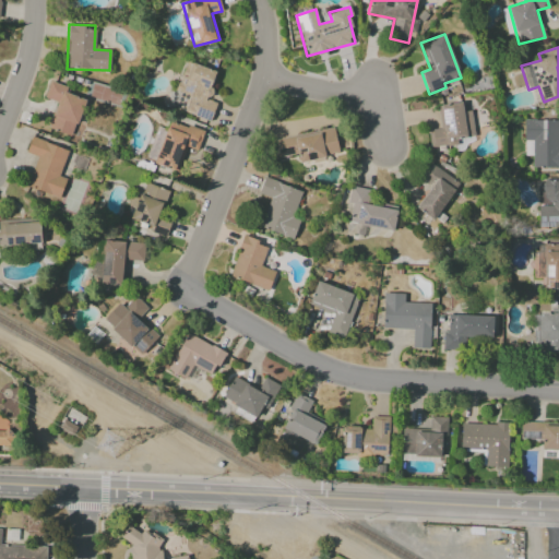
[(210,121),(216,103),(206,99),(216,71),(186,61),(176,92),(182,94),(177,109),(210,121)]
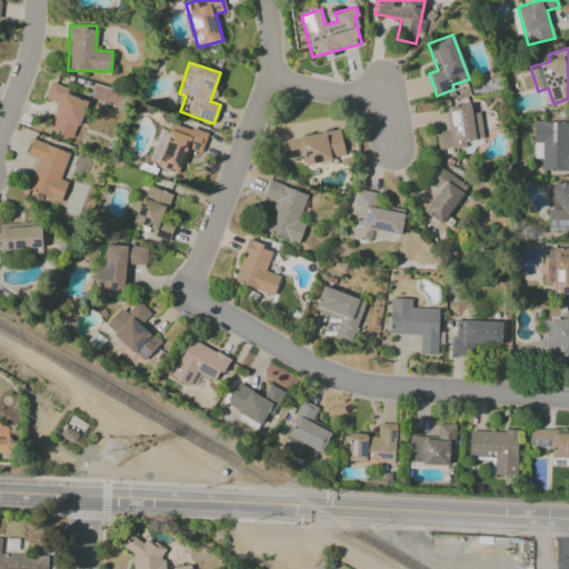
[(46,100),(58,103),(50,131),(75,138),(85,100),(68,96),(70,88),(50,82),(46,100)]
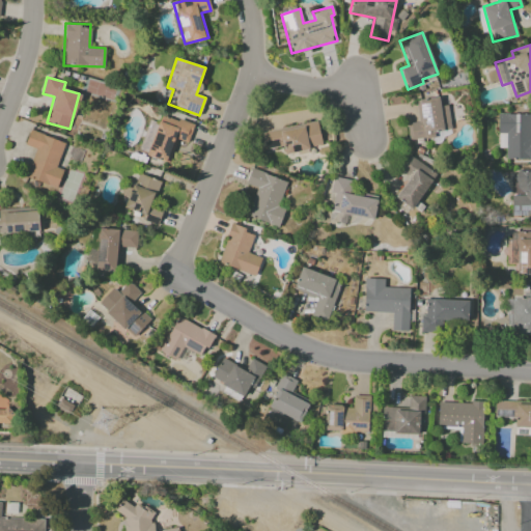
[(407,123),(409,141),(434,138),(434,132),(450,130),(447,105),(440,106),(439,96),(415,100),(418,121),(407,123)]
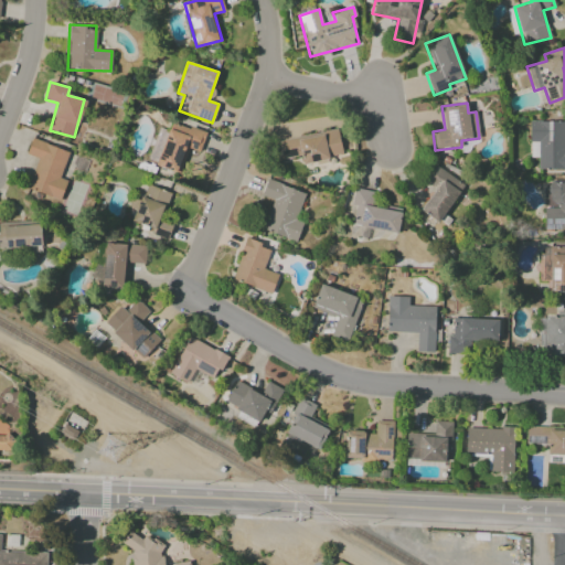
[(564,125),(564,121),(530,120),(529,157),(537,157),(537,169),(564,169),(564,151),(564,152),(564,125)]
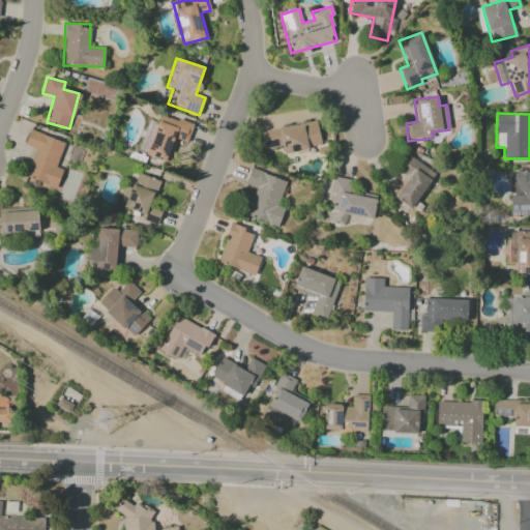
[(146,155),(168,163),(176,139),(186,143),(193,124),(160,114),(146,155)]
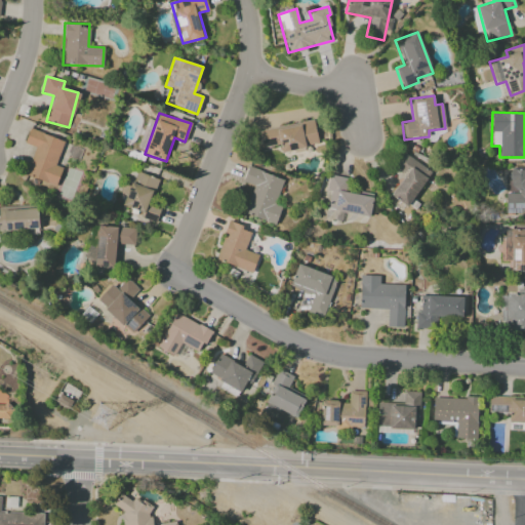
[(261,148),(279,145),(281,152),(318,145),(314,121),(258,131),(261,148)]
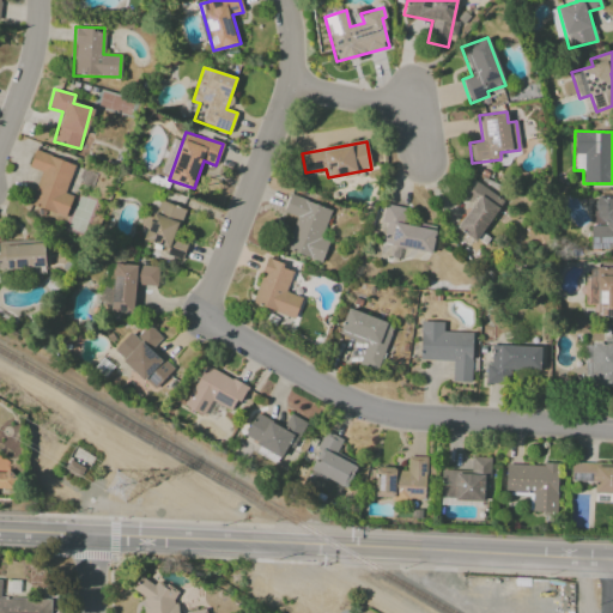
[(65,218),(73,196),(65,193),(76,165),(35,150),(29,168),(40,171),(29,204),(65,218)]
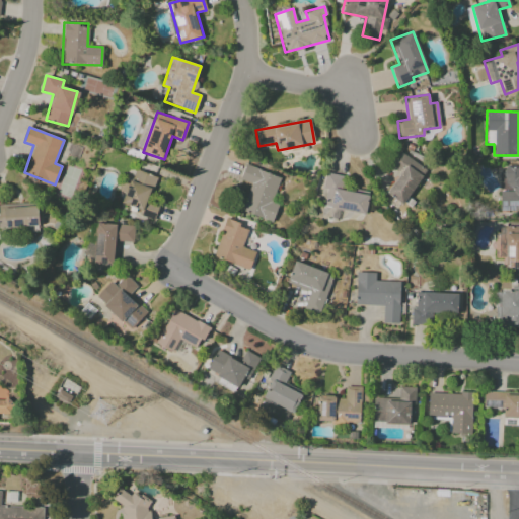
[(402,204),(426,169),(397,150),(387,164),(400,173),(386,193),(402,204)]
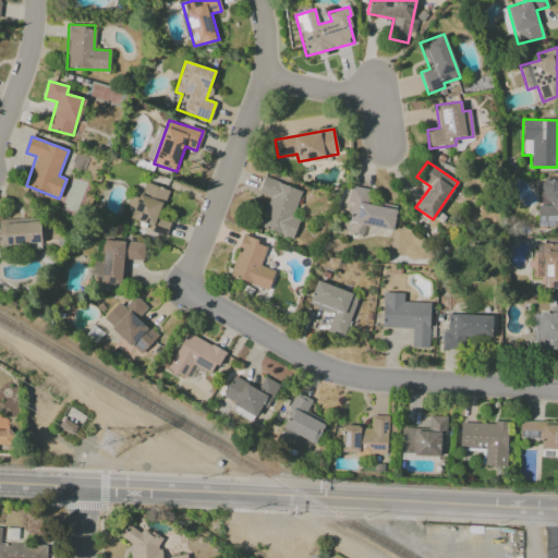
[(292,238),(299,219),(292,217),(301,190),(263,178),(258,193),(269,196),(259,228),(292,238)]
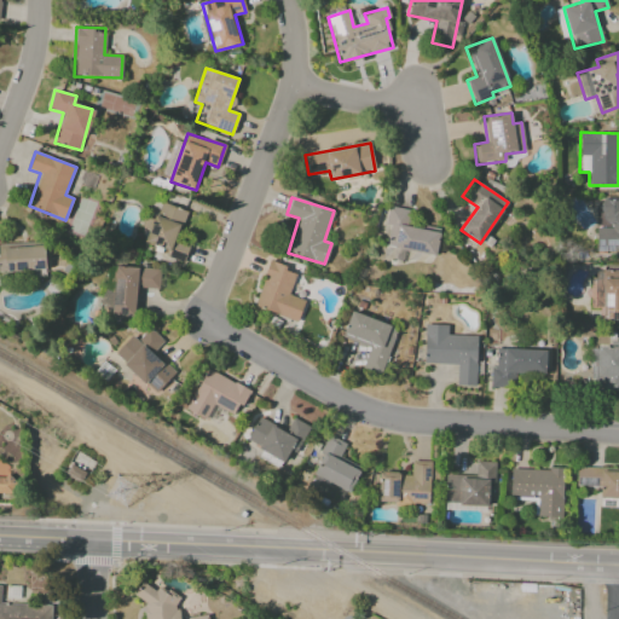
[(618,250),(618,198),(599,200),(600,221),(609,221),(609,227),(595,227),(596,252),(618,250)]
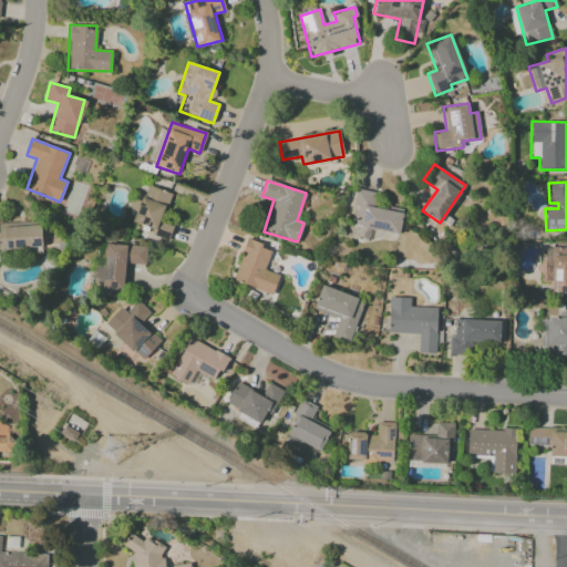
[(171,193),(146,185),(133,222),(153,228),(151,235),(168,240),(174,223),(162,219),(171,193)]
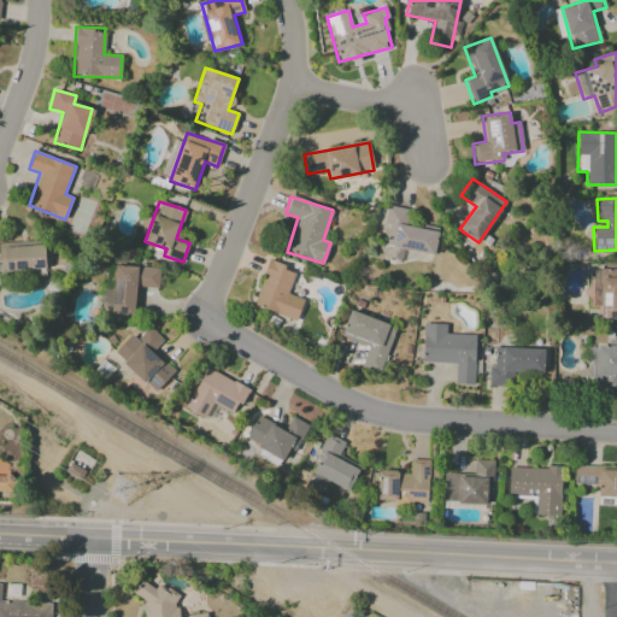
[(434,254),(438,228),(407,223),(410,210),(387,206),(383,225),(388,225),(385,247),(434,254)]
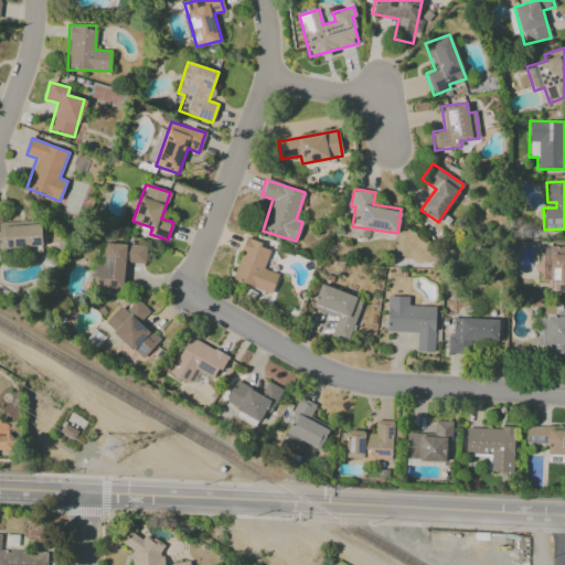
[(0,223),(0,247),(41,246),(40,222),(0,223)]
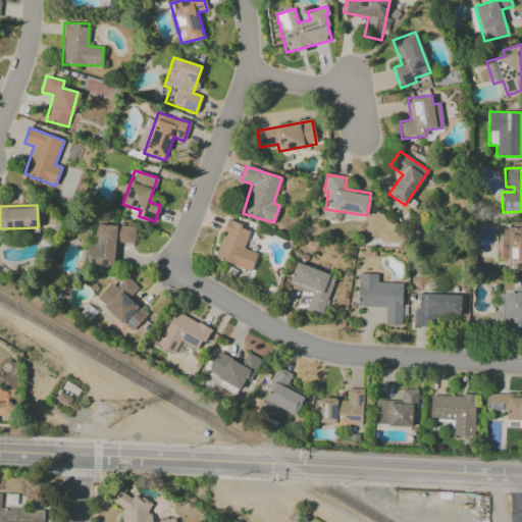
[(250,271),(257,253),(244,249),(250,229),(226,221),(214,258),(250,271)]
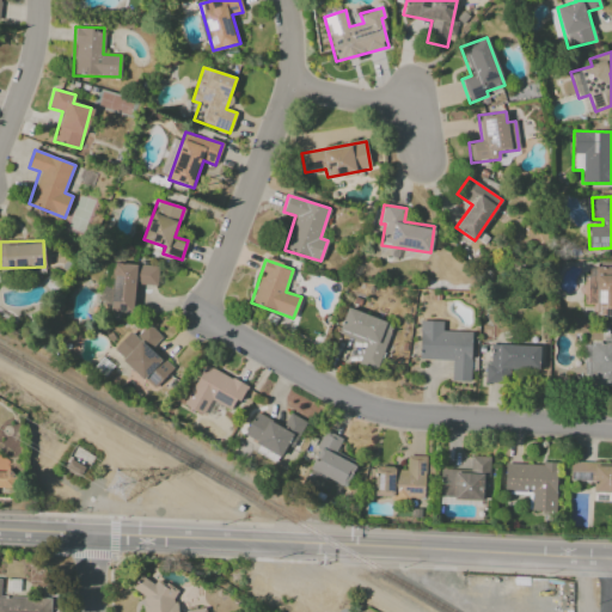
[(110,312),(134,312),(136,285),(158,286),(158,265),(112,263),(110,312)]
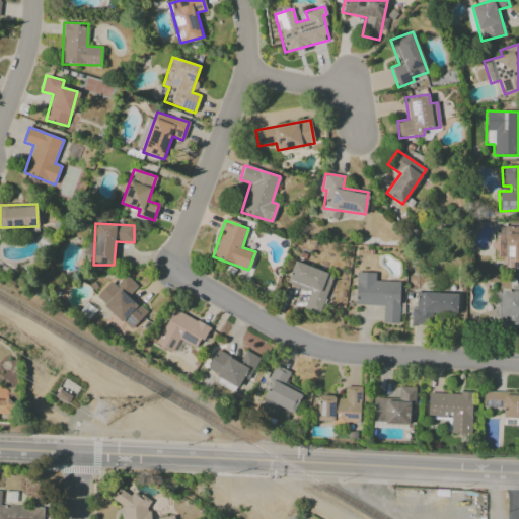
[(505,269),(518,268),(518,226),(500,227),(500,240),(505,240),(505,269)]
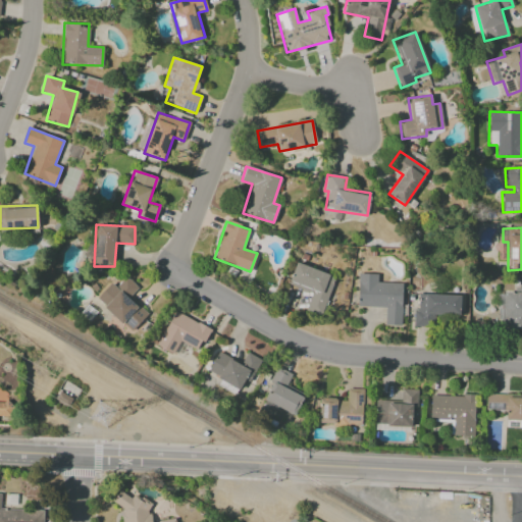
[(296,263),(288,285),(311,294),(305,311),(320,316),(335,277),(296,263)]
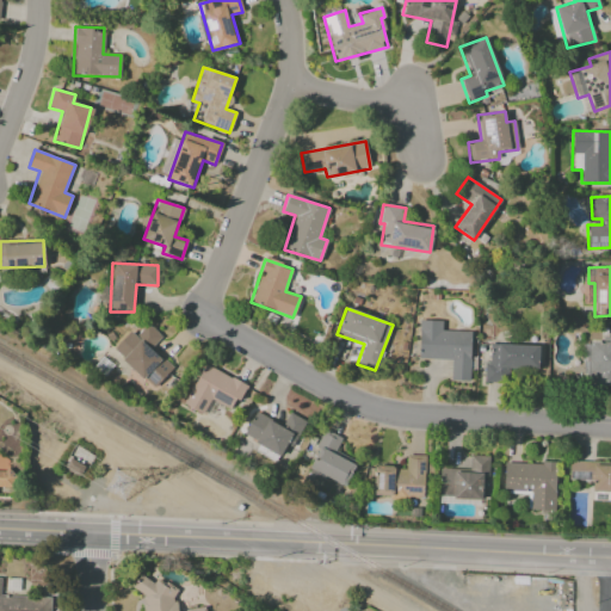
[(469,381),(470,332),(442,331),(442,321),(419,320),(418,358),(451,359),(450,381),(469,381)]
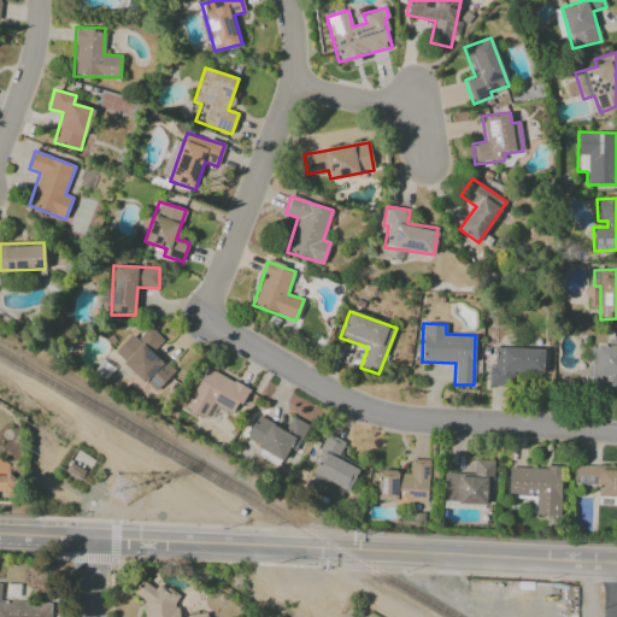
[(154,393),(175,371),(153,351),(163,340),(148,327),(137,339),(131,334),(113,353),(154,393)]
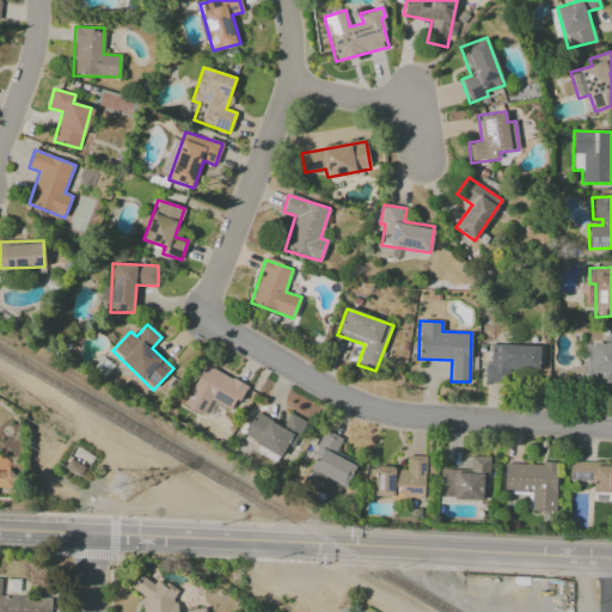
[(611,336),(603,337),(603,343),(582,343),(583,386),(611,385),(611,336)]
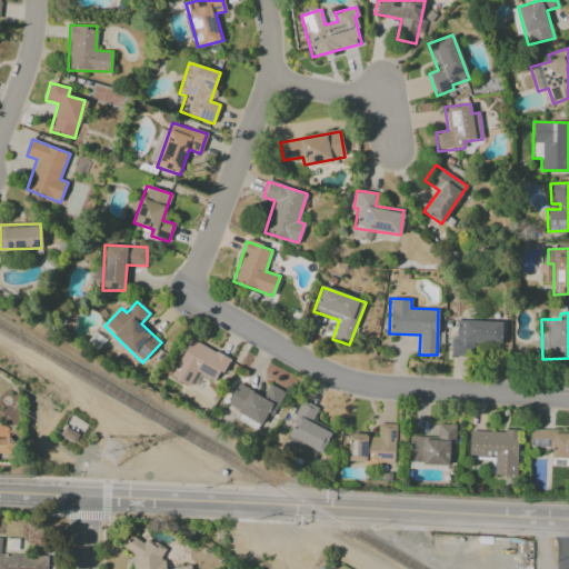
[(501,322),(456,320),(456,338),(451,338),(450,356),(475,356),(475,347),(500,347),(501,322)]
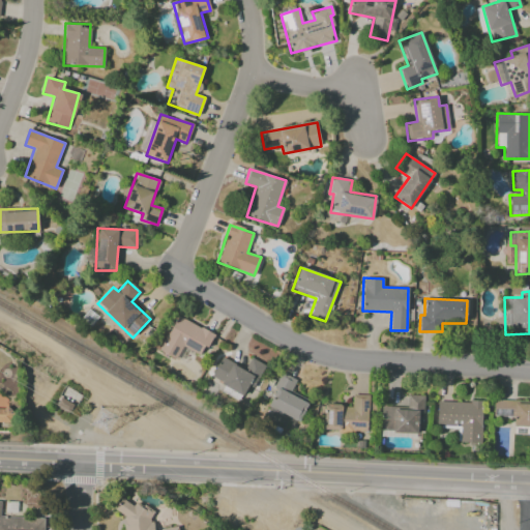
[(207,348),(214,333),(176,316),(159,351),(176,359),(181,347),(197,354),(201,346),(207,348)]
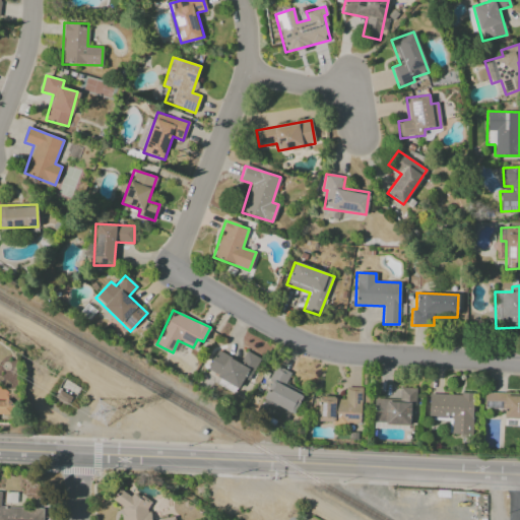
[(239,387),(243,379),(248,381),(259,358),(245,351),(240,362),(216,350),(206,372),(239,387)]
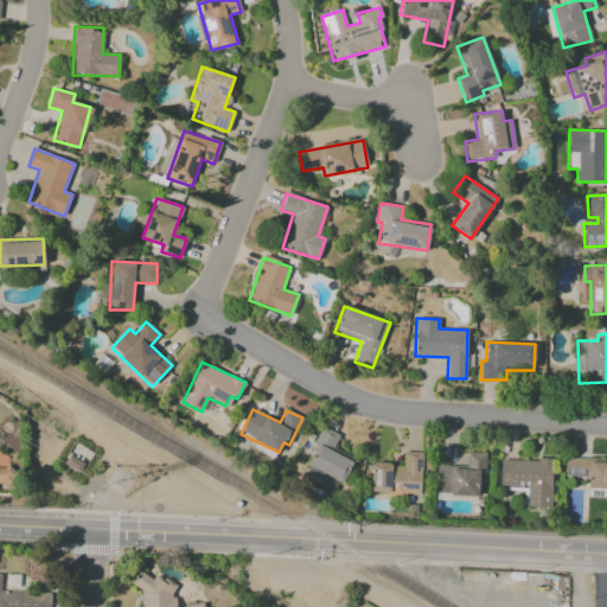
[(343,483),(353,458),(333,448),(339,434),(323,428),(302,474),(320,481),(323,474),(343,483)]
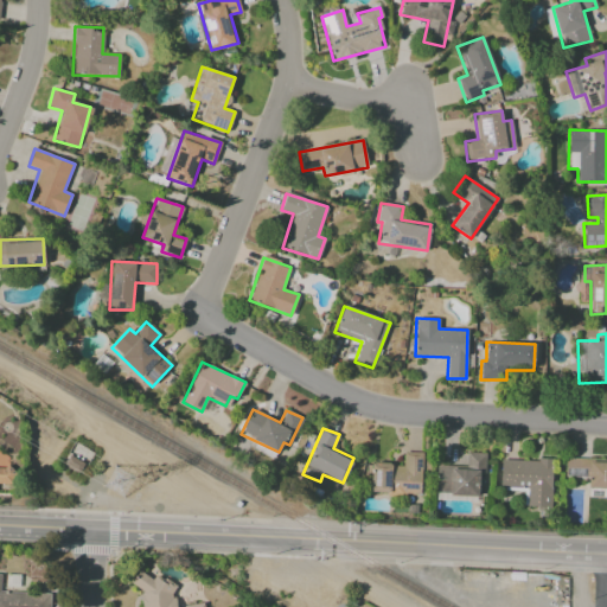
[(421,494),(422,452),(403,452),(403,464),(371,464),(370,493),(421,494)]
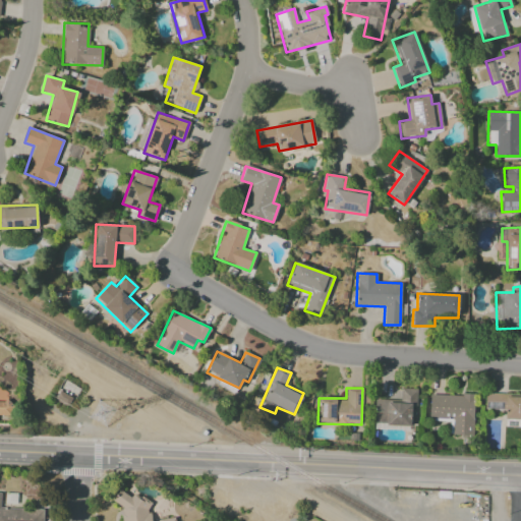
[(374,399),(374,424),(410,425),(410,417),(416,417),(417,389),(400,389),(400,400),(374,399)]
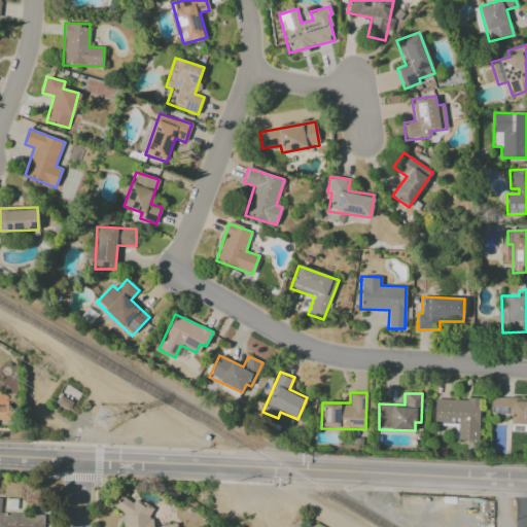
[(510,415),(510,398),(491,397),(490,414),(510,415)]
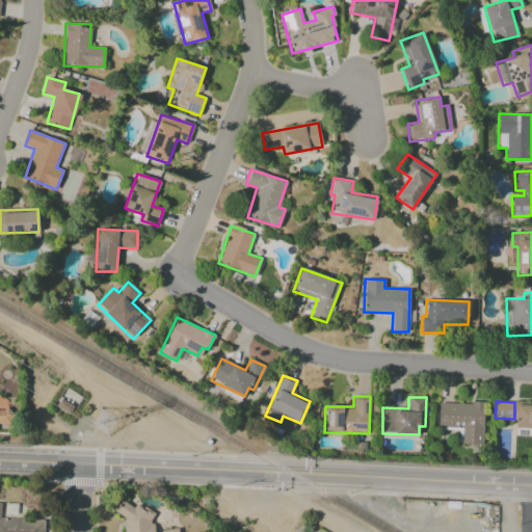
[(439,402),(437,427),(461,428),(461,444),(482,445),(484,403),(439,402)]
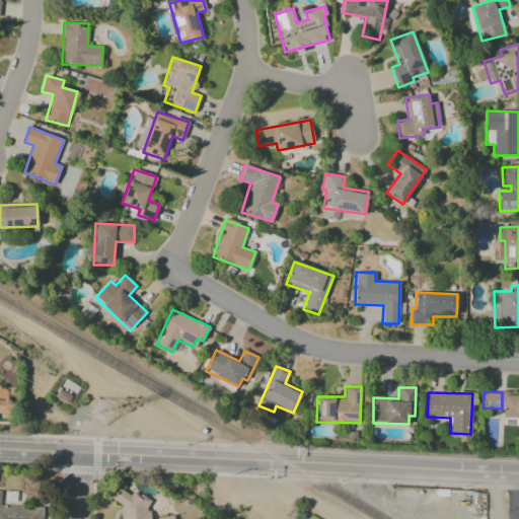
[(518,393),(504,393),(502,416),(518,416),(518,393)]
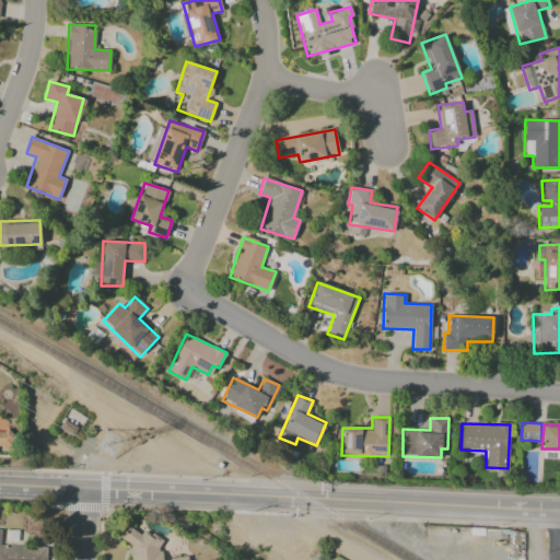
[(0,445),(11,446),(12,434),(6,431),(0,431),(0,445)]
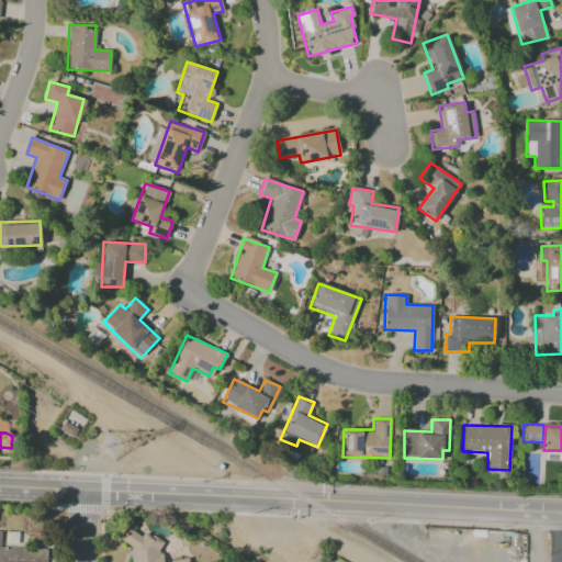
[(188,561),(188,560),(164,561),(161,561),(160,534),(125,537),(126,544),(130,543),(131,561),(188,561)]
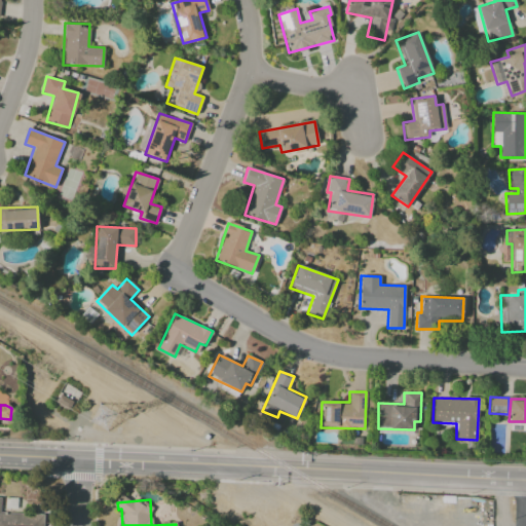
[(42,525),(43,514),(0,512),(0,525),(42,525)]
